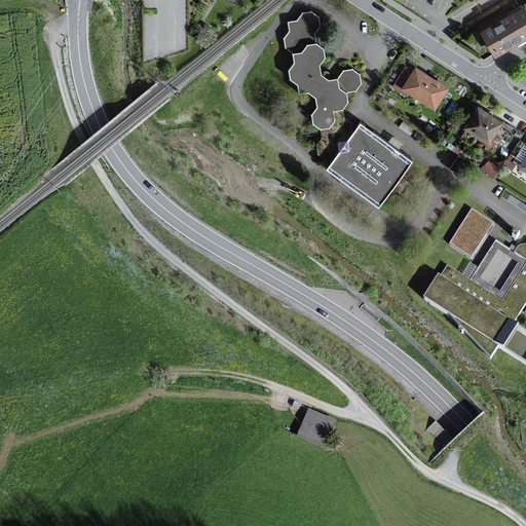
[(525,0),(513,0),(502,6),(506,14),(515,9),(525,3),(525,0)]
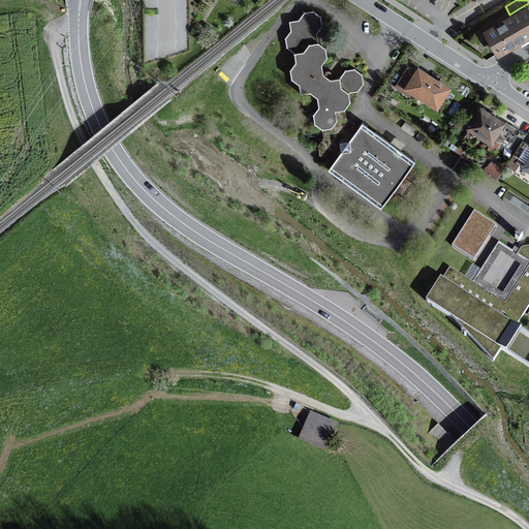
[(528,3),(518,9),(528,28),(528,27),(528,3)]
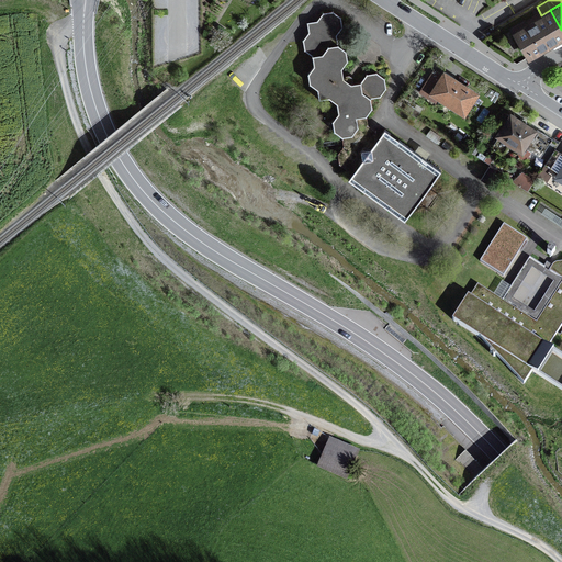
[(541,15),(513,31),(527,56),(561,36),(561,32),(561,30),(550,10),(541,15)]
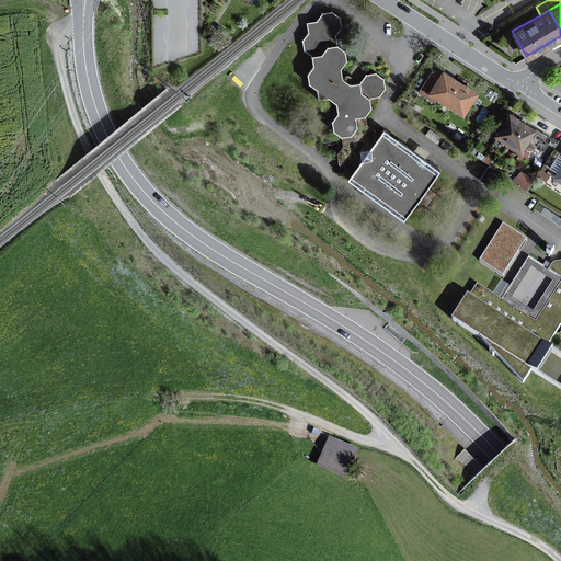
[(376,140),(355,125),(354,117),(366,115),(371,107),(370,99),(380,96),(386,88),(384,78),(376,72),(366,73),(359,81),(351,83),(343,77),(341,68),(347,60),(345,49),(338,44),(336,35),(342,27),(341,16),(333,11),(321,12),(316,21),(307,22),(308,32),(301,39),(304,49),(311,56),(313,65),(307,73),(309,83),(317,89),(319,99),(329,98),(336,103),(338,113),(332,119),(333,130),(341,136),(342,136),(343,145),(336,153),(339,163),(347,170),(356,168),(357,178),(366,183),(362,189),(404,219),(441,169),(398,139),(395,144),(386,138),(376,140)]
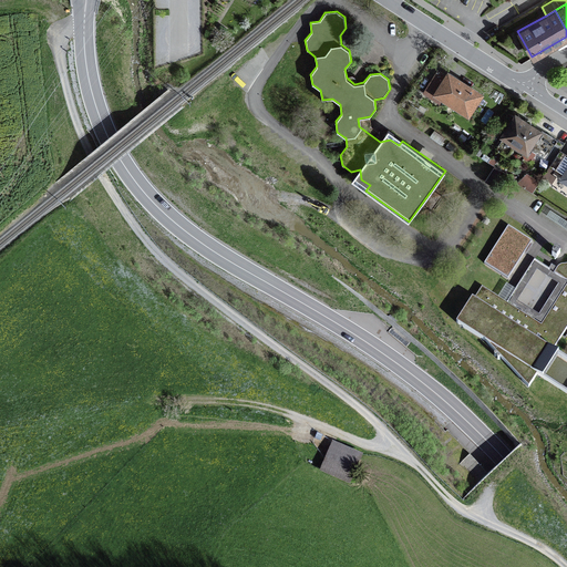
[(483,96),(445,73),(431,98),(467,121),(483,96)]
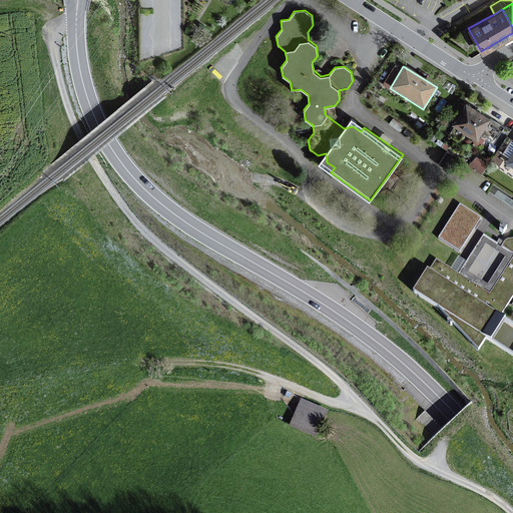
[(489,120),(466,106),(453,128),(479,144),(484,136),(500,145),(505,137),(509,130),(490,118),(489,120)]
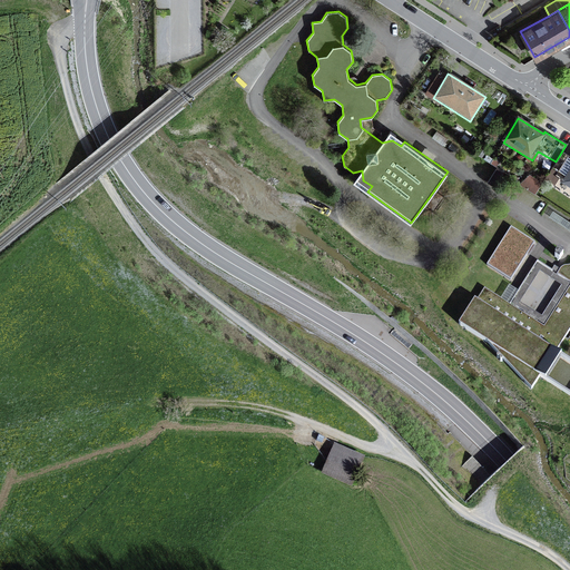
[(569,157),(561,153),(556,161),(552,167),(566,176),(562,182),(569,186),(569,157)]
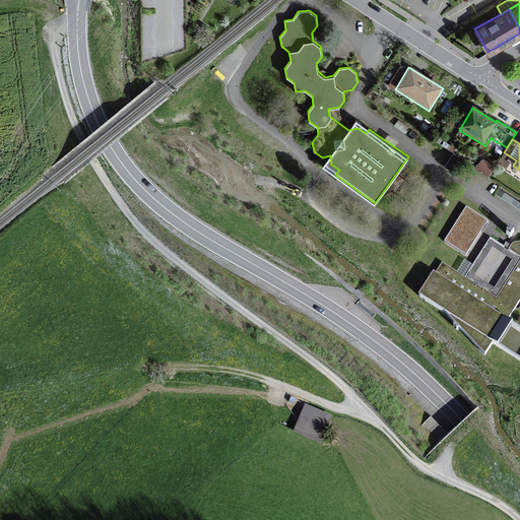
[(453,152),(445,166),(451,170),(459,157),(453,152)]
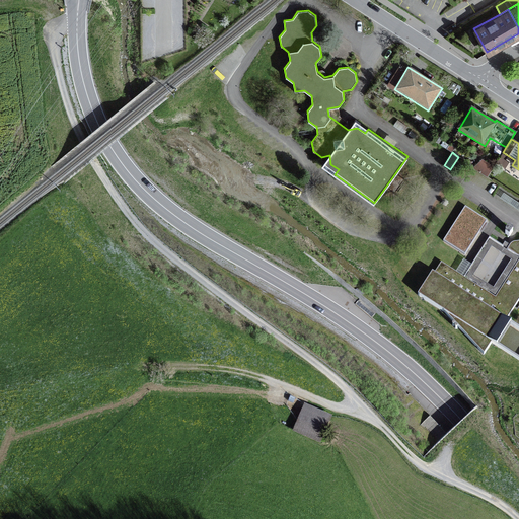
[(482,156),(475,166),(489,174),(495,164),(482,156)]
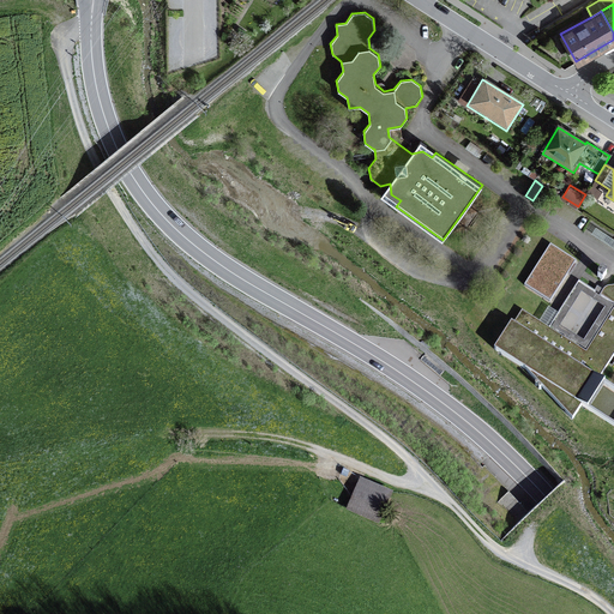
[(613,238),(596,226),(591,233),(613,247),(613,238)]
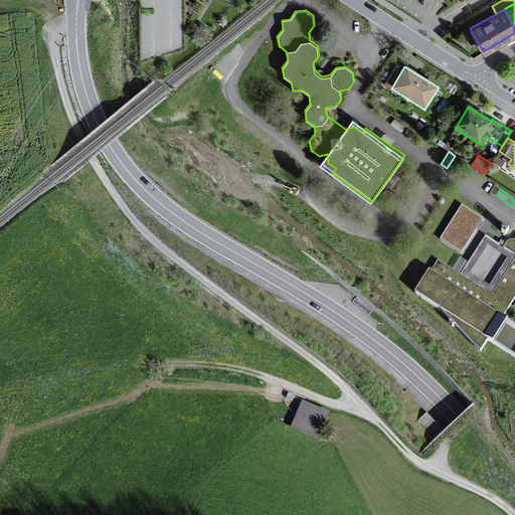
[(484,219),(462,205),(440,238),(462,252),(479,226),(484,219)]
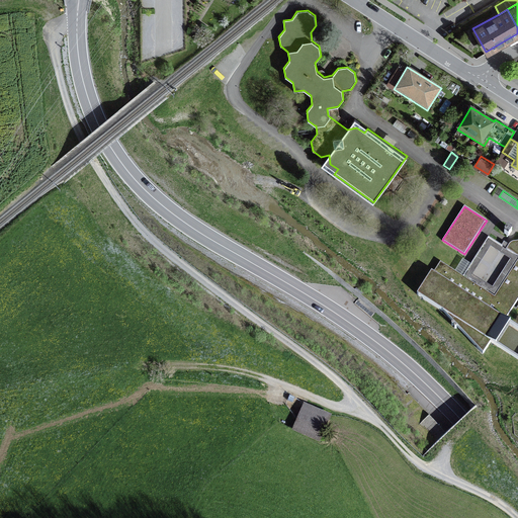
[(472,263),(463,257),(455,270),(440,261),(419,296),(449,317),(485,355),(492,344),(517,360),(517,328),(506,321),(517,300),(517,240),(515,241),(511,243),(509,248),(506,246),(489,237),(472,263)]
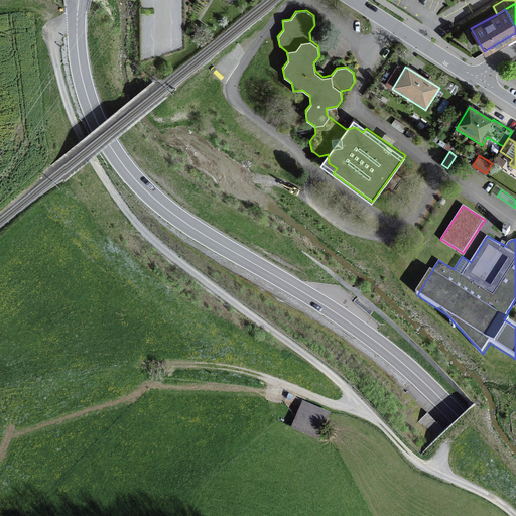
[(331,409),(300,399),(291,427),(320,437),(331,409)]
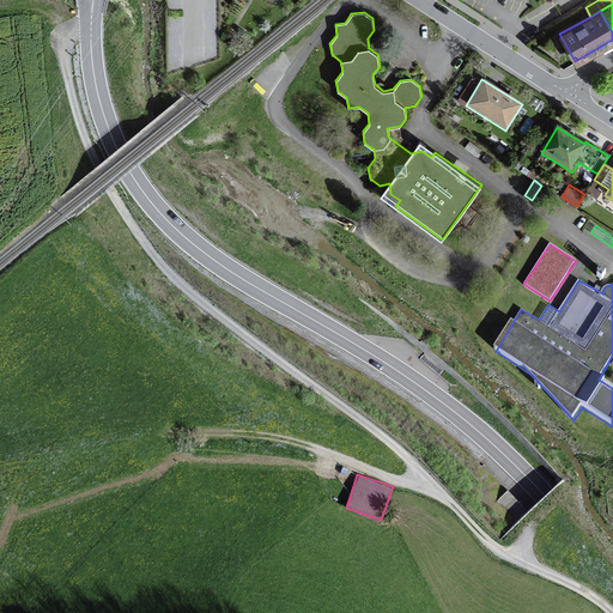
[(527,511),(508,493),(498,503),(517,522),(527,511)]
